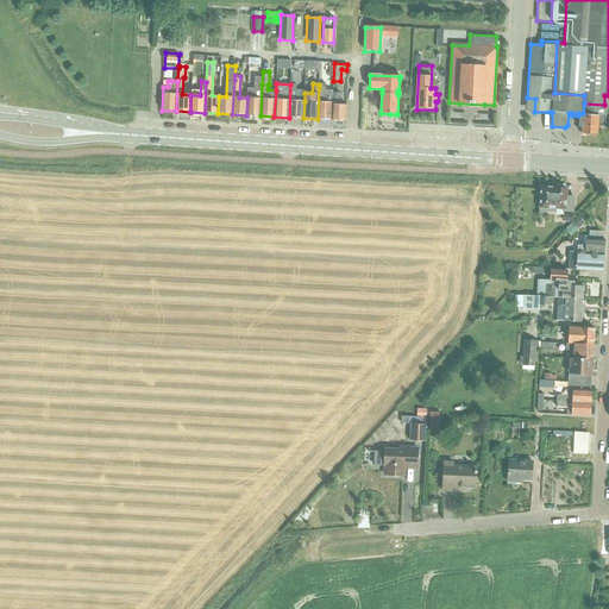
[(246,115),(261,115),(262,85),(256,85),(255,94),(248,93),(248,98),(246,115)]
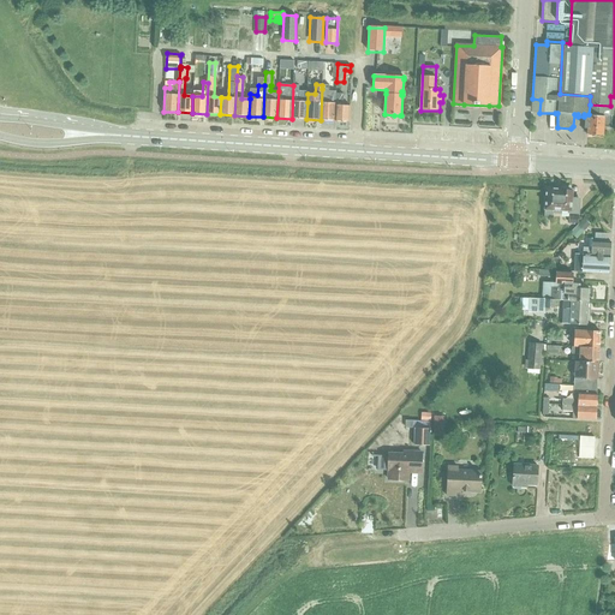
[(293,85),(292,119),(306,119),(308,102),(308,94),(308,91),(300,91),(300,85),(293,85)]
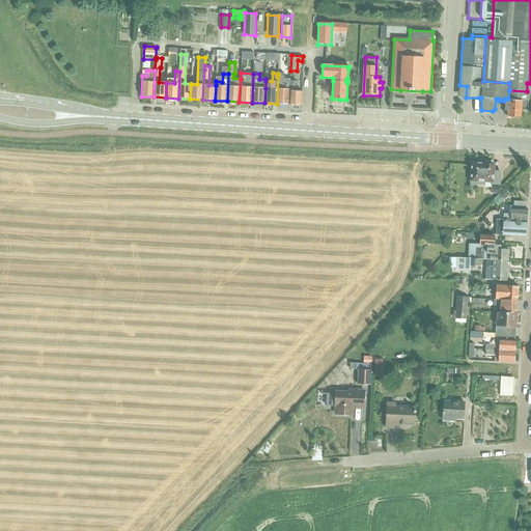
[(277,104),(289,105),(290,81),(290,80),(283,79),(283,77),(278,77),(277,104)]
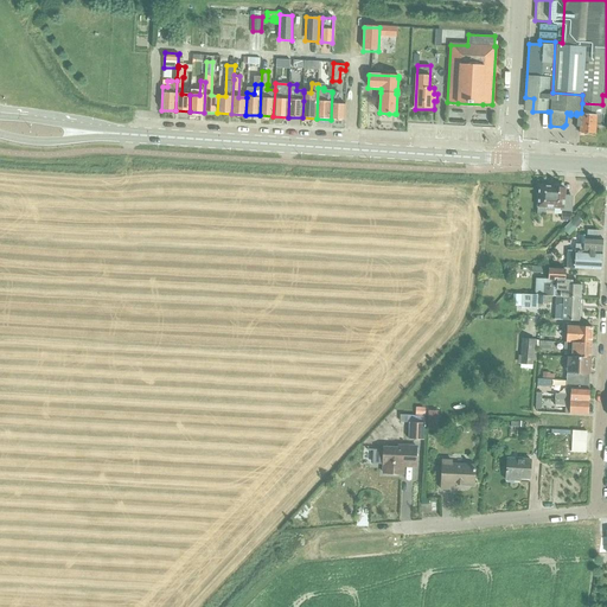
[(332,93),(331,120),(344,120),(346,102),(339,101),(339,93),(332,93)]
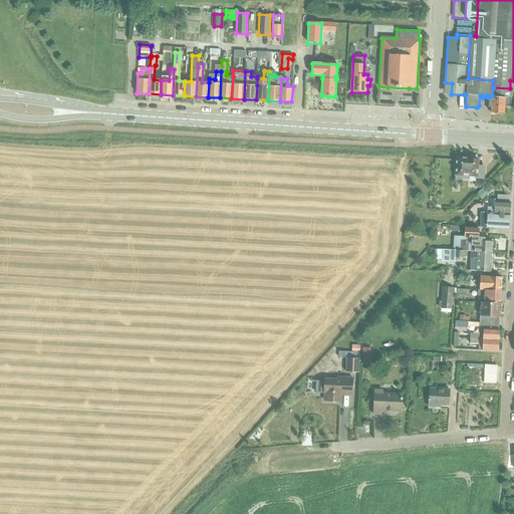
[(510,88),(493,87),(492,95),(492,96),(490,96),(489,107),(492,107),(492,112),(505,113),(505,106),(511,106),(512,97),(509,97),(510,88)]
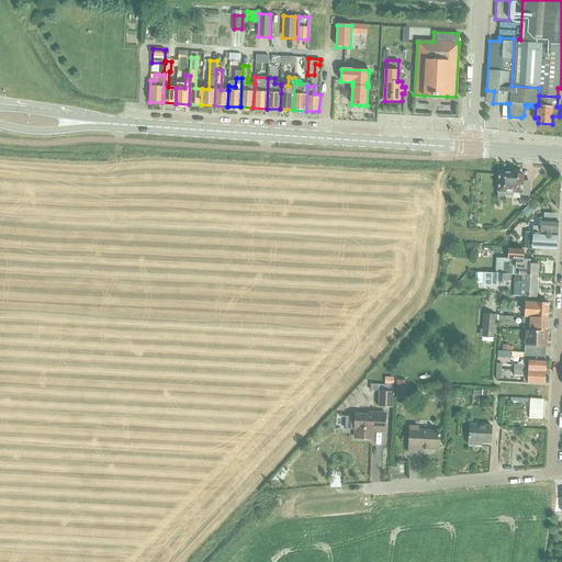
[(501,173),(498,198),(503,199),(503,198),(505,198),(505,194),(513,194),(513,192),(521,192),(520,194),(529,195),(530,182),(523,182),(523,175),(521,173),(521,172),(515,172),(515,173),(512,173),(501,173)]
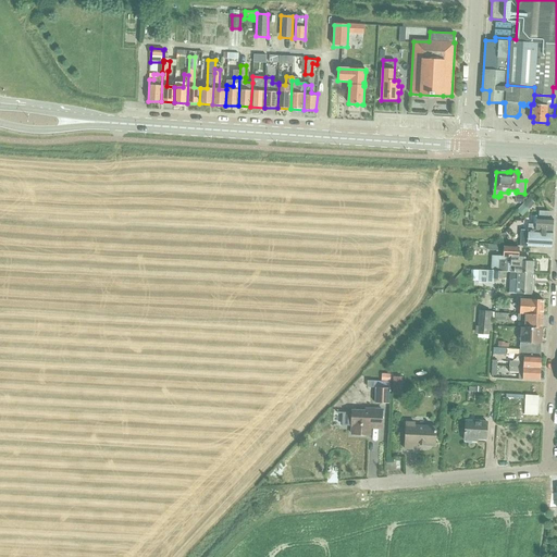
[(523,217),(535,203),(530,198),(517,211),(523,217)]
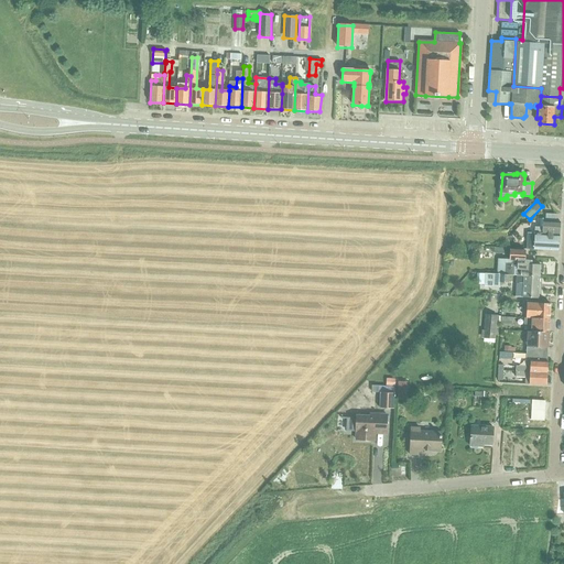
[(527,249),(534,250),(559,251),(560,221),(556,221),(556,215),(546,215),(545,220),(543,220),(542,226),(535,226),(535,232),(528,232),(527,249)]
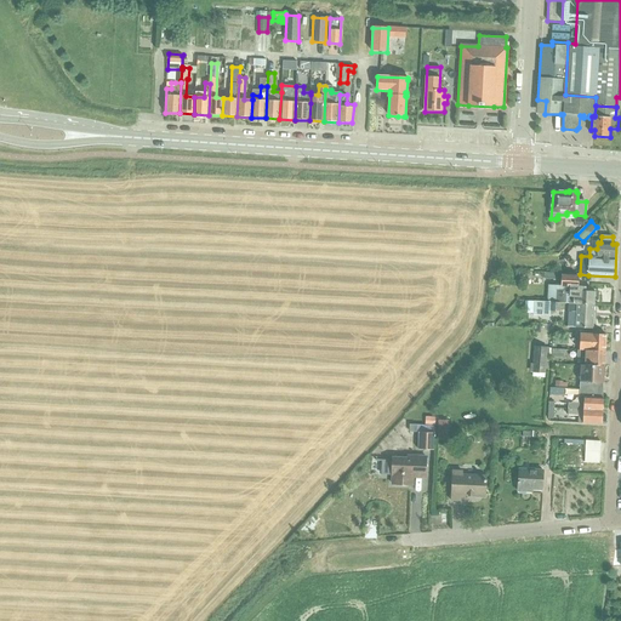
[(556,302),(550,302),(560,303),(571,303),(593,305),(594,292),(586,291),(586,286),(577,286),(579,277),(562,275),(560,286),(563,286),(563,290),(556,290),(556,302)]
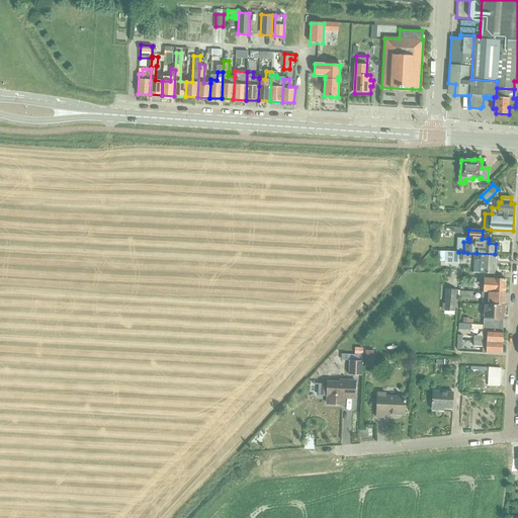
[(458,252),(445,251),(445,262),(459,263),(459,259),(467,260),(467,253),(458,252)]
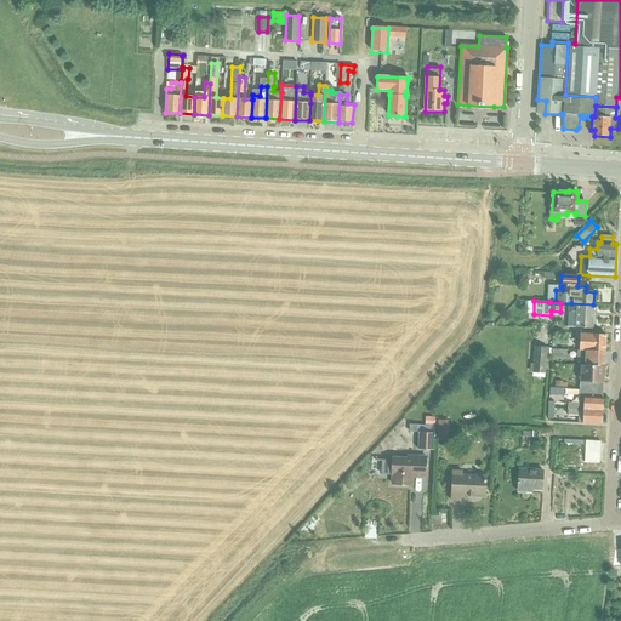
[(568,312),(568,326),(575,328),(592,328),(593,305),(576,303),(576,312),(568,312)]
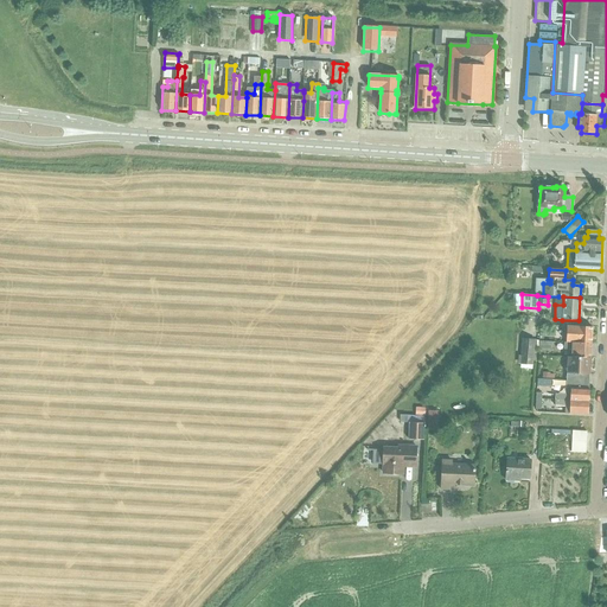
[(567,326),(566,343),(592,344),(592,327),(567,326)]
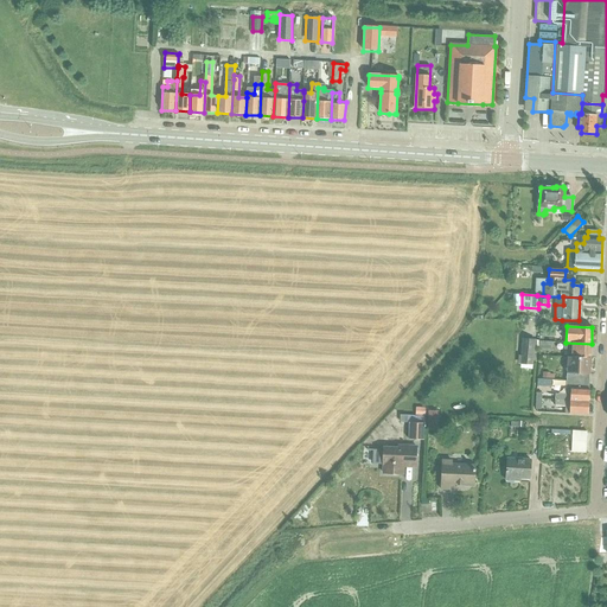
[(540,347),(540,342),(540,340),(523,339),(521,363),(532,364),(534,347),(540,347)]
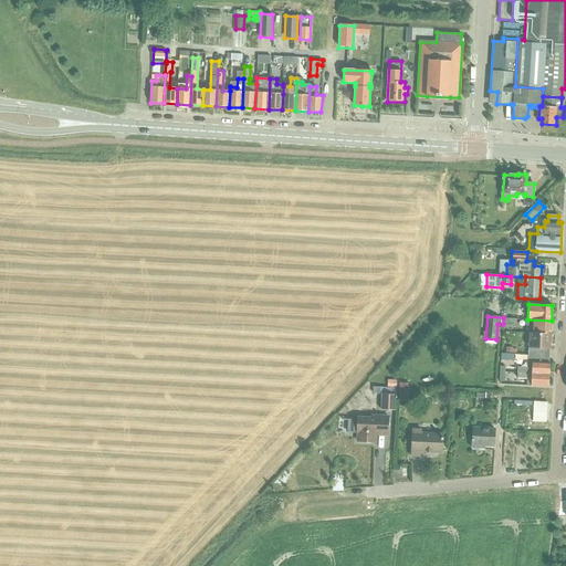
[(533,326),(533,333),(551,334),(552,321),(527,320),(526,318),(525,325),(533,326)]
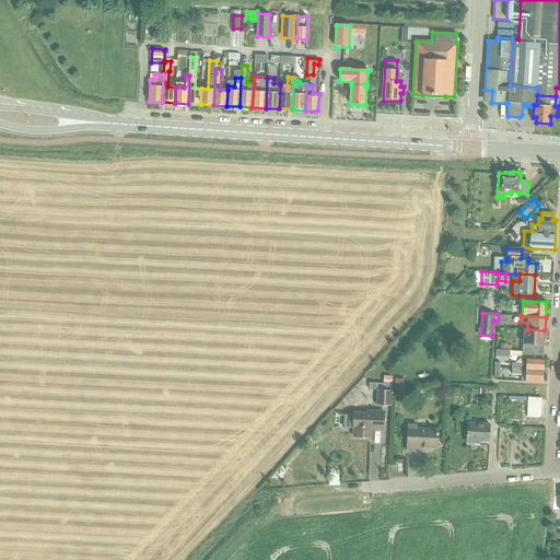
[(523,345),(523,351),(544,352),(544,346),(545,330),(527,329),(524,329),(523,345)]
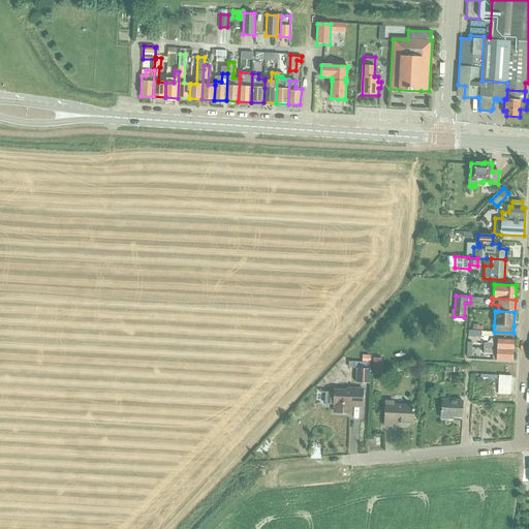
[(471,327),(471,338),(483,339),(483,332),(493,332),(493,328),(471,327)]
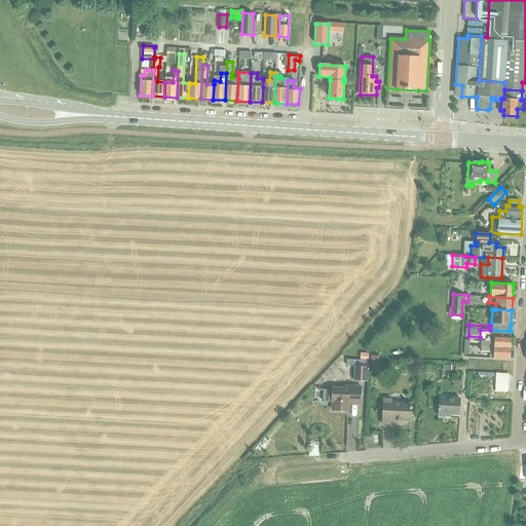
[(481,341),(481,346),(510,347),(511,336),(511,331),(491,330),(490,335),(494,335),(494,342),(481,341)]
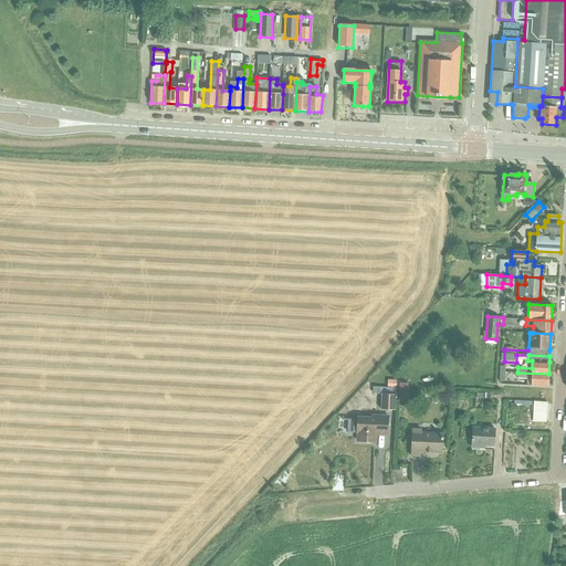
[(548,374),(517,373),(517,378),(531,379),(531,386),(548,387),(548,374)]
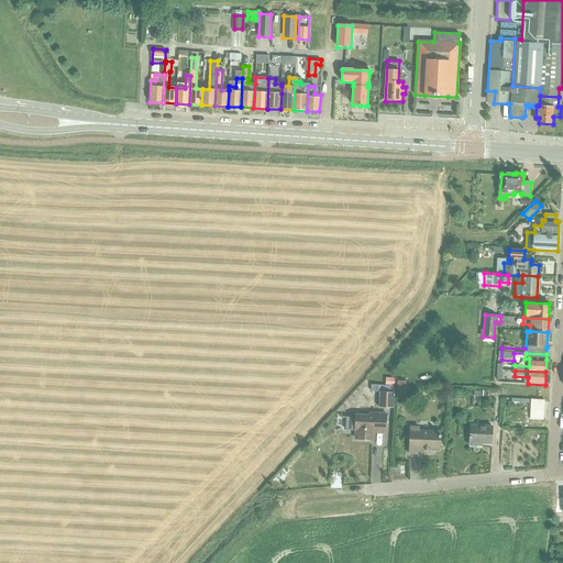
[(394,393),(379,392),(379,407),(393,408),(394,393)]
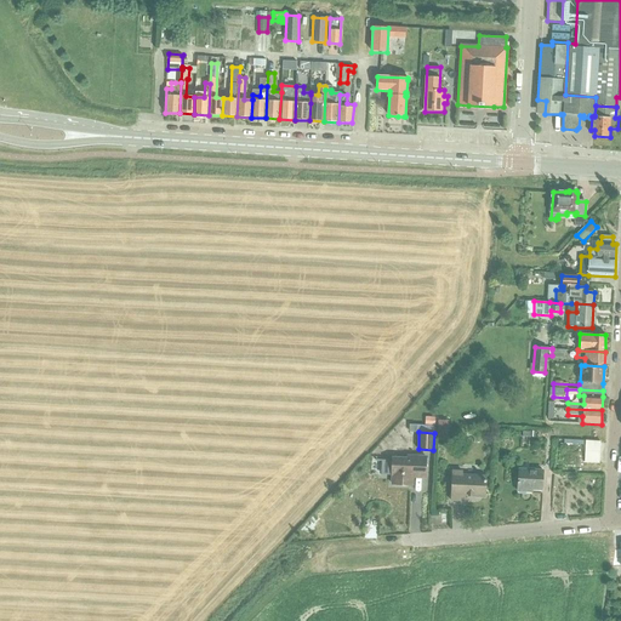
[(585,462),(598,463),(599,442),(585,442),(585,462)]
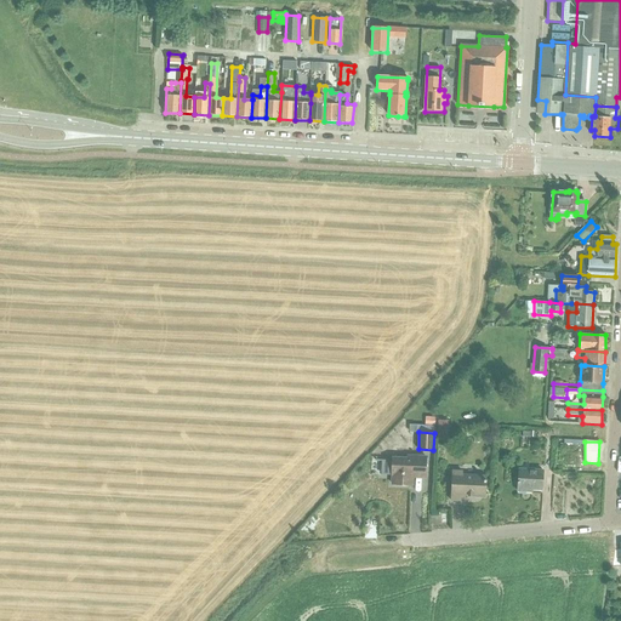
[(382,461),(381,474),(392,476),(393,476),(392,484),(412,485),(412,477),(426,477),(426,457),(412,456),(412,461),(392,460),(392,462),(382,461)]
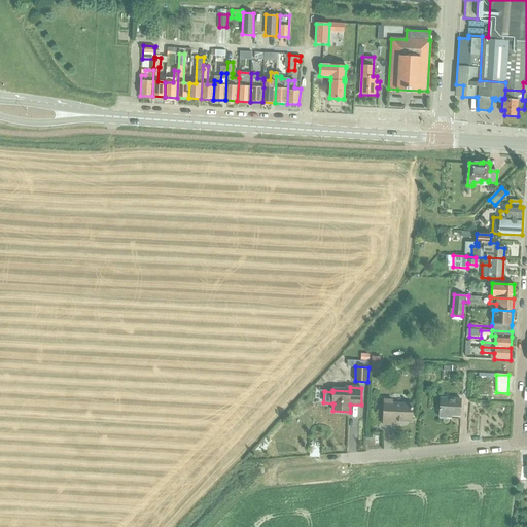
[(460,415),(461,398),(440,397),(440,416),(449,417),(449,414),(460,415)]
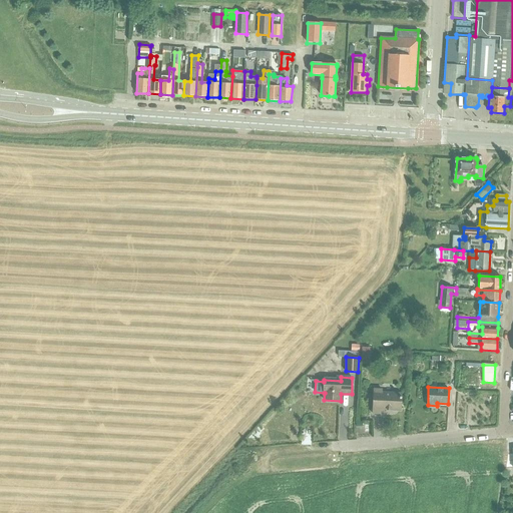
[(401,410),(402,393),(382,392),(382,389),(374,389),(373,413),(384,414),(384,410),(401,410)]
